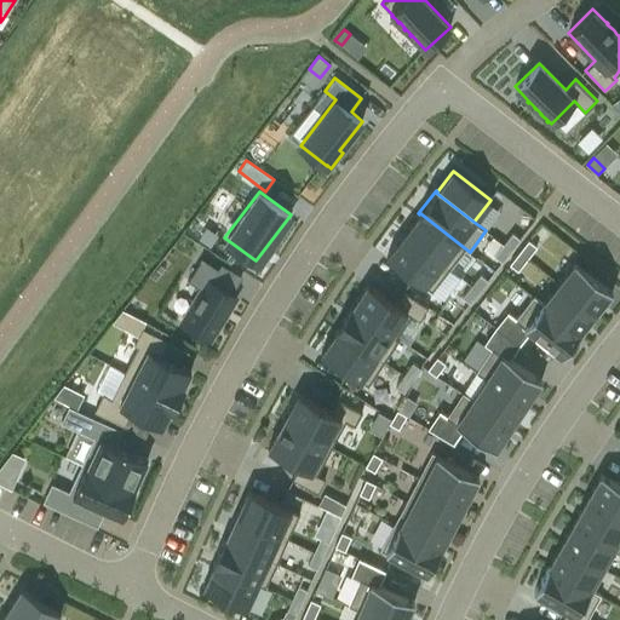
[(449,269),(465,248),(420,213),(419,214),(412,224),(412,223),(411,224),(411,225),(407,231),(406,230),(405,231),(406,233),(405,234),(449,269)]
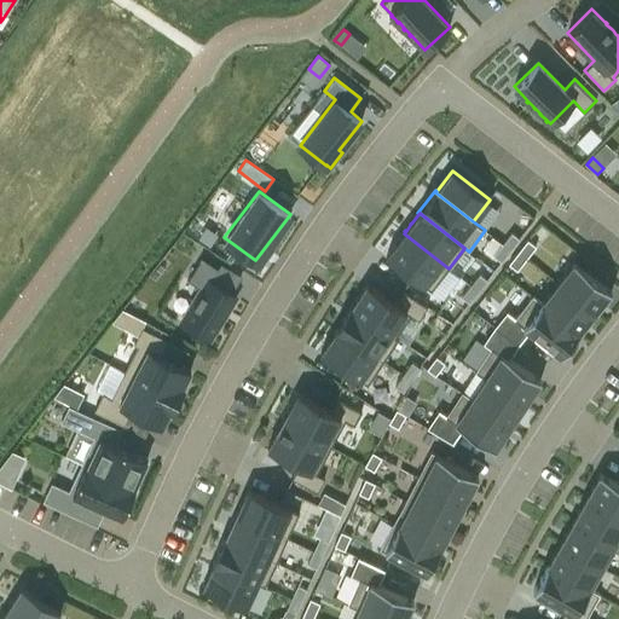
[(503,244),(510,250),(519,238),(512,232),(503,244)]
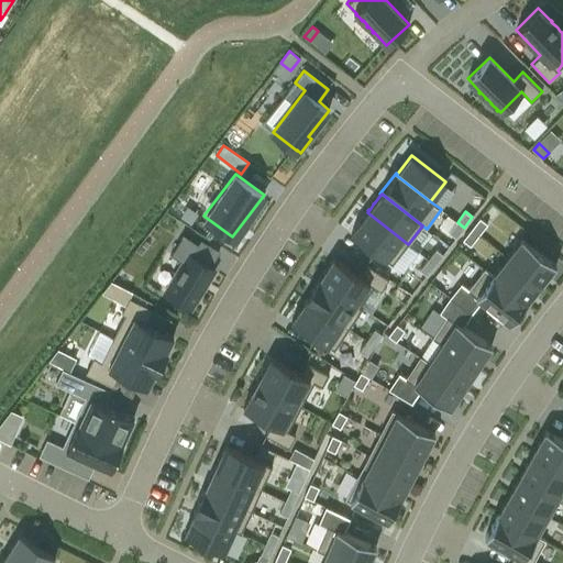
[(392,264),(408,244),(367,212),(365,214),(365,213),(364,216),(361,221),(360,220),(359,221),(360,222),(351,233),(392,264)]
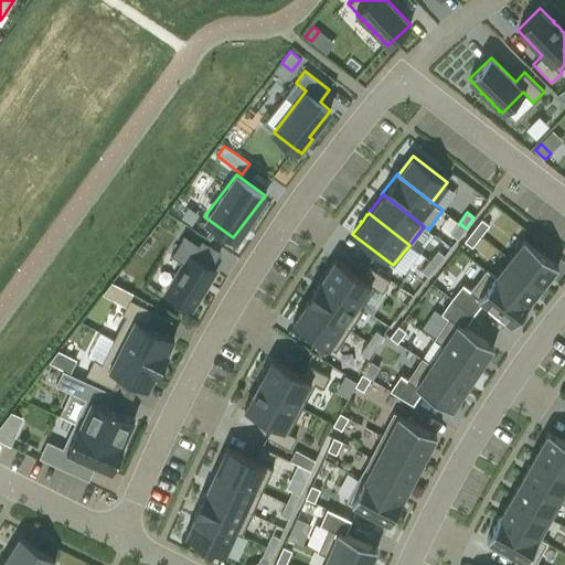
[(472,230),(480,235),(489,224),(481,219),(472,230)]
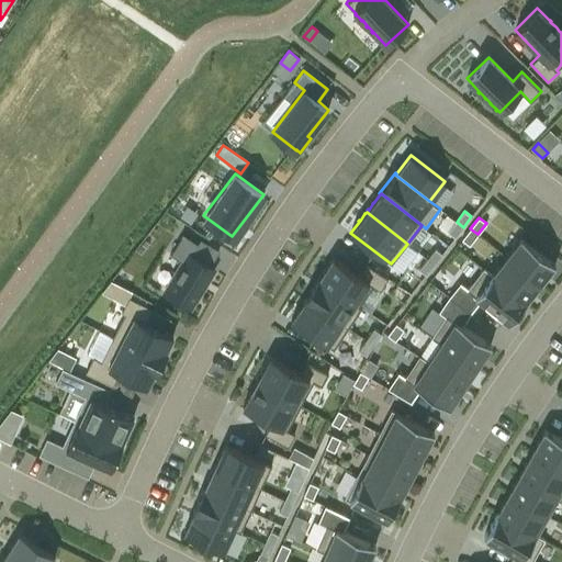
[(456,237),(463,227),(457,222),(448,232),(456,237)]
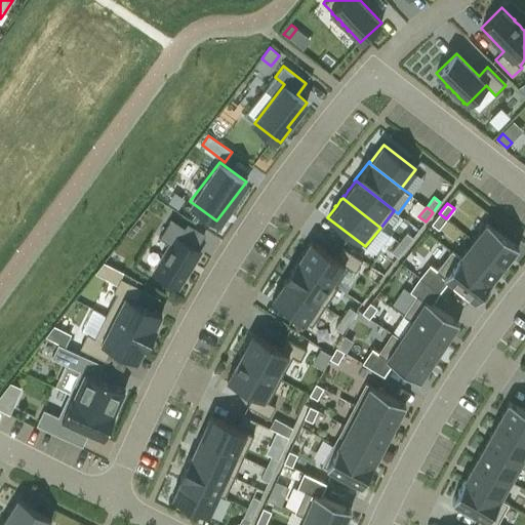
[(438,229),(446,218),(439,213),(432,224),(438,229)]
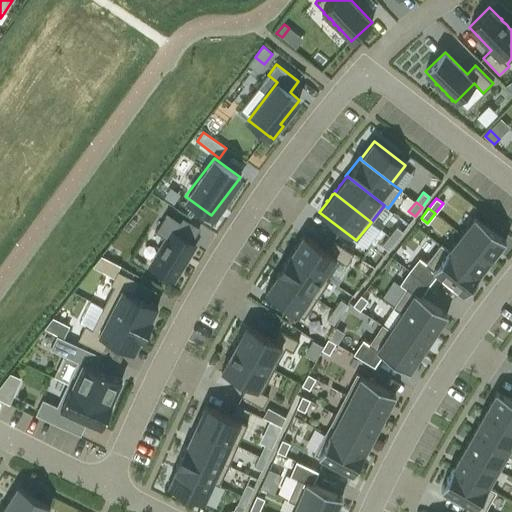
[(168,235),(150,262),(174,278),(197,242),(177,230),(184,220),(169,210),(157,228),(168,235)]
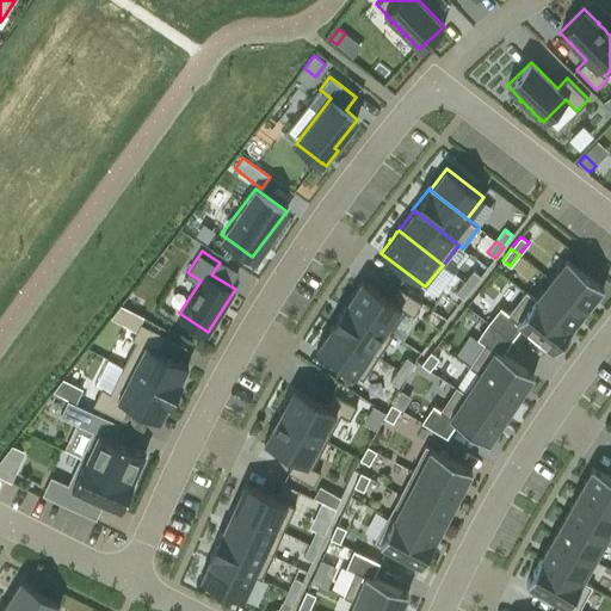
[(548,278),(587,308),(604,288),(565,257),(548,278)]
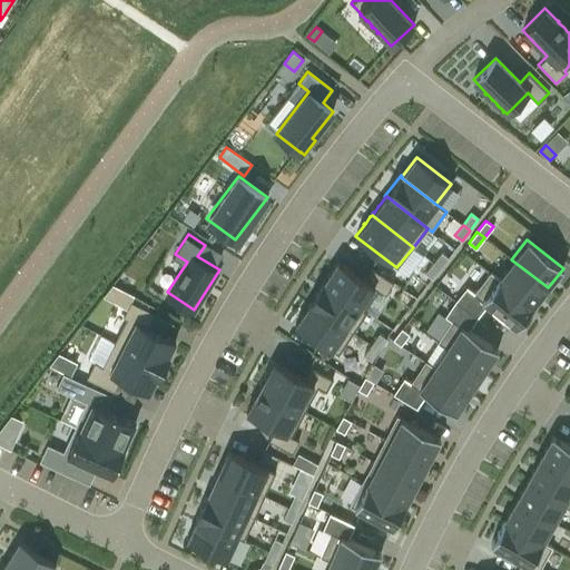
[(418,247),(404,262),(419,274),(431,259),(418,247)]
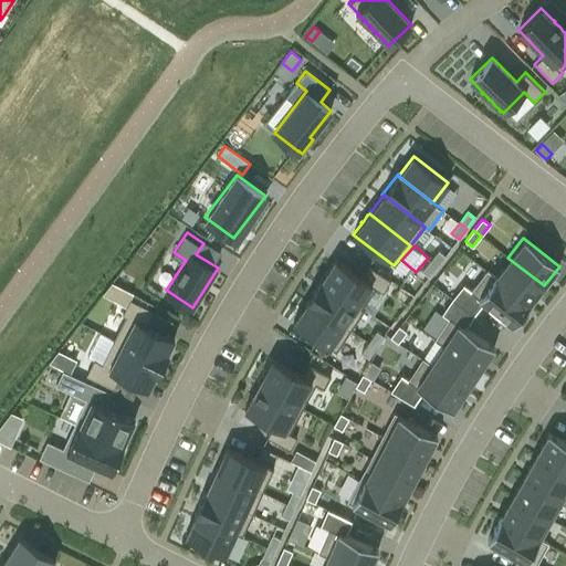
[(430,261),(438,266),(446,255),(439,250),(430,261)]
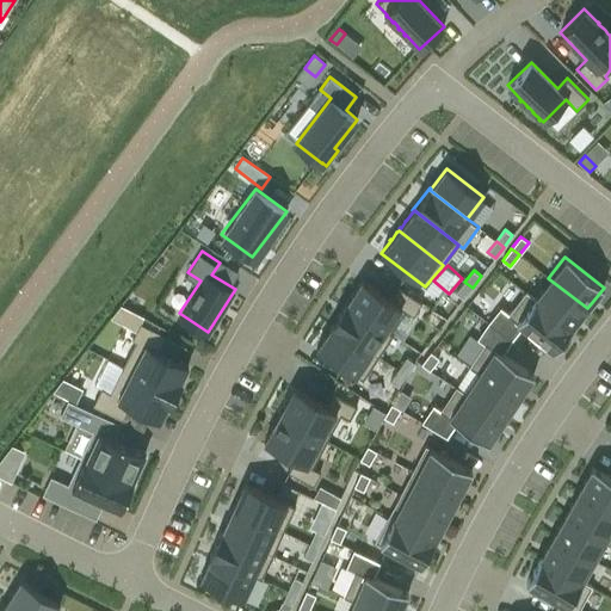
[(532,298),(571,328),(572,328),(587,308),(548,278),(534,297),(532,298)]
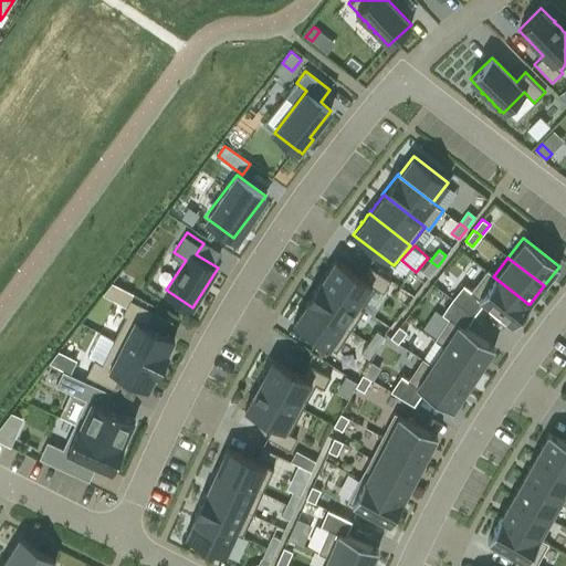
[(322,280),(321,281),(362,308),(362,307),(376,287),(383,292),(390,280),(368,265),(360,276),(335,260),(327,271),(326,271),(326,272),(323,278),(322,278),(322,279),(322,280)]
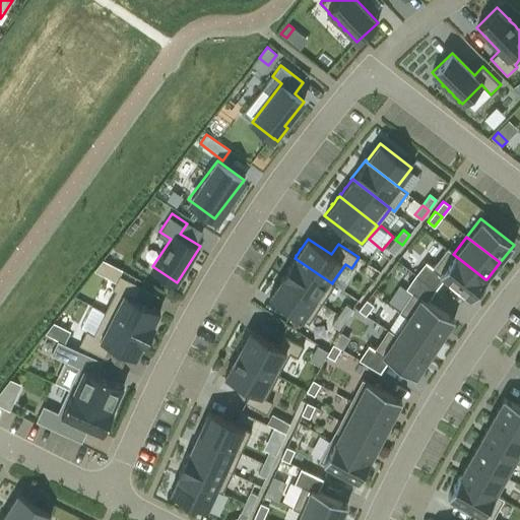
[(394,255),(402,245),(395,240),(388,249),(388,250),(394,255)]
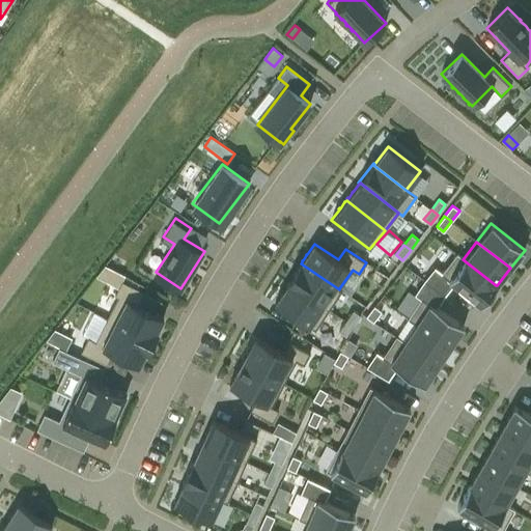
[(481,305),(496,285),(463,259),(464,258),(455,252),(441,271),(435,267),(423,280),(445,296),(454,284),(481,305)]
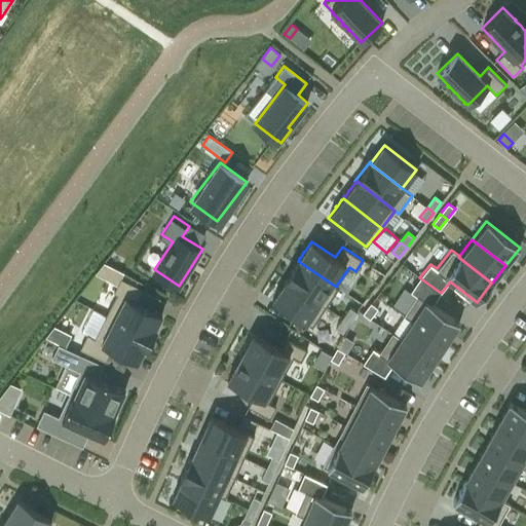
[(298,261),(298,260),(285,280),(286,280),(326,306),(338,288),(336,286),(336,287),(298,261)]
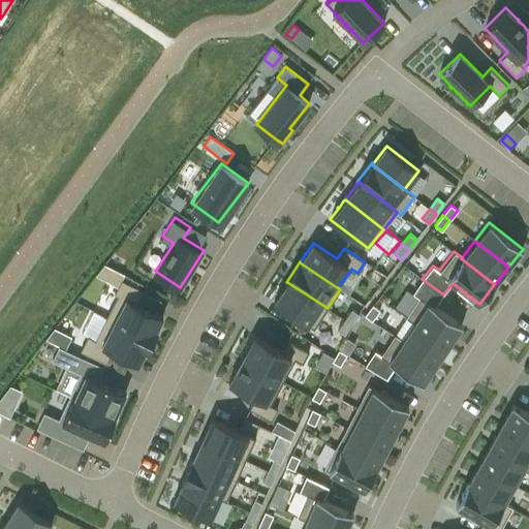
[(121,273),(116,270),(110,281),(115,283),(121,273)]
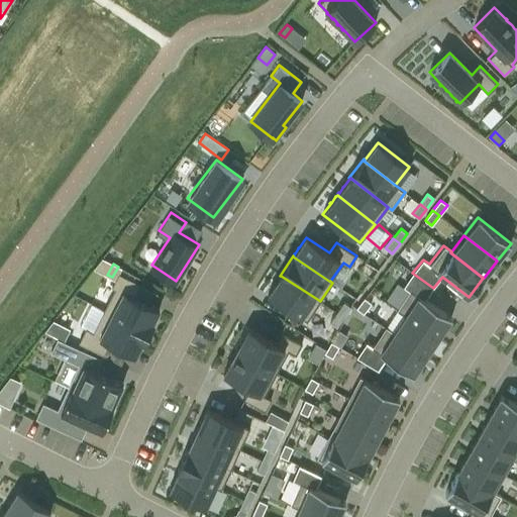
[(397,309),(405,315),(438,337),(451,317),(425,299),(433,288),(412,273),(403,287),(410,290),(397,309)]
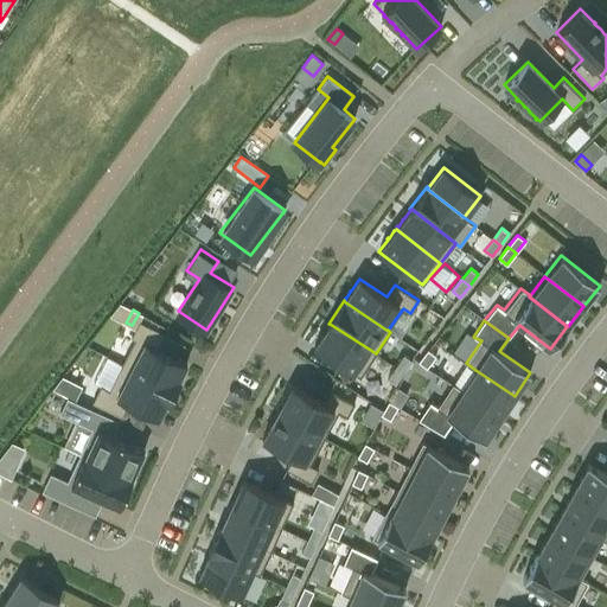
[(135,339),(122,364),(174,391),(181,379),(179,378),(187,363),(178,358),(158,349),(165,334),(139,321),(135,328),(132,337),(135,339)]
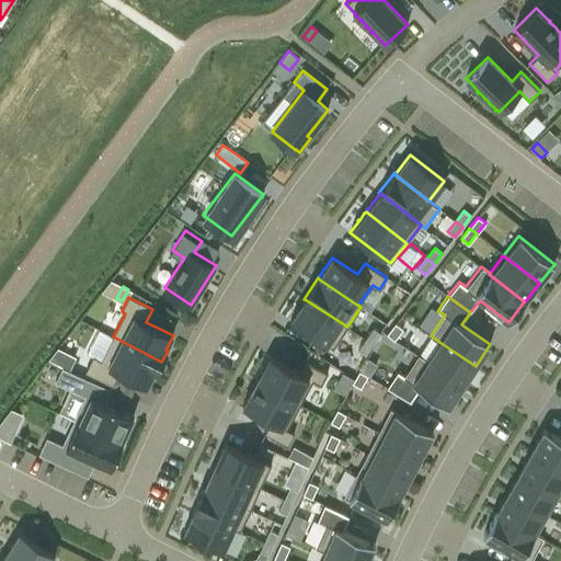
[(333,348),(347,327),(305,299),(304,300),(302,300),(301,301),(302,302),(299,308),(298,307),(297,308),(298,309),(290,320),(333,348)]
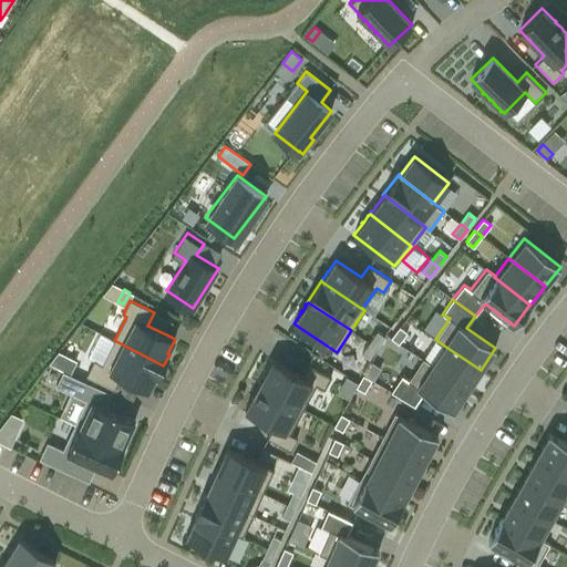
[(391,338),(399,343),(408,332),(400,327),(391,338)]
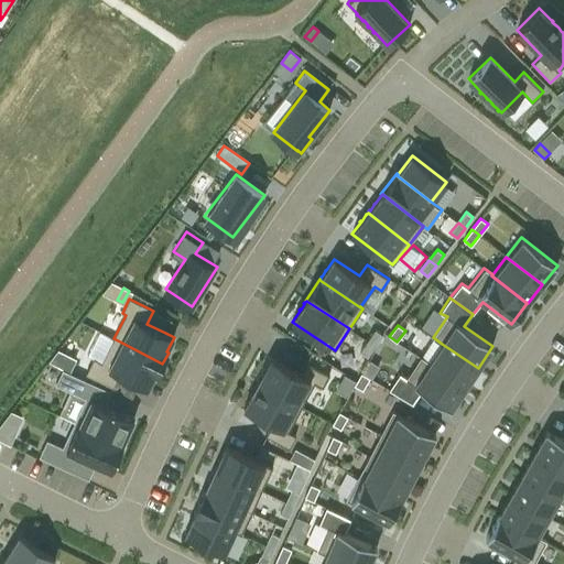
[(375,329),(368,340),(375,346),(382,335),(376,331),(375,329)]
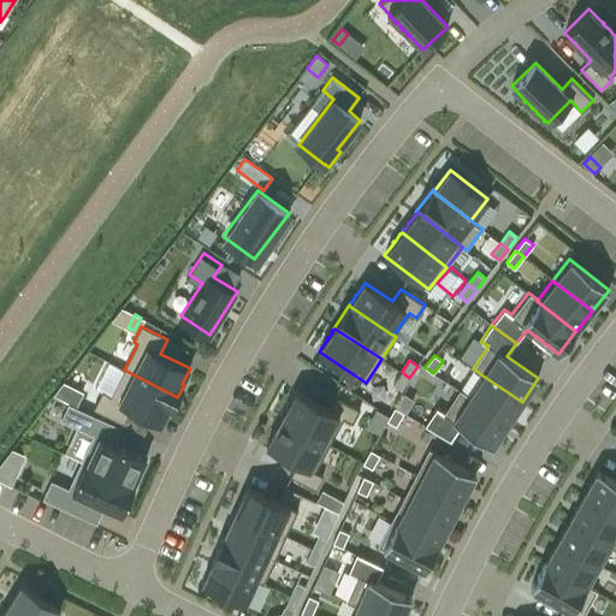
[(177,397),(124,369),(111,396),(102,391),(94,407),(124,422),(131,409),(152,419),(161,424),(169,409),(171,410),(177,397)]
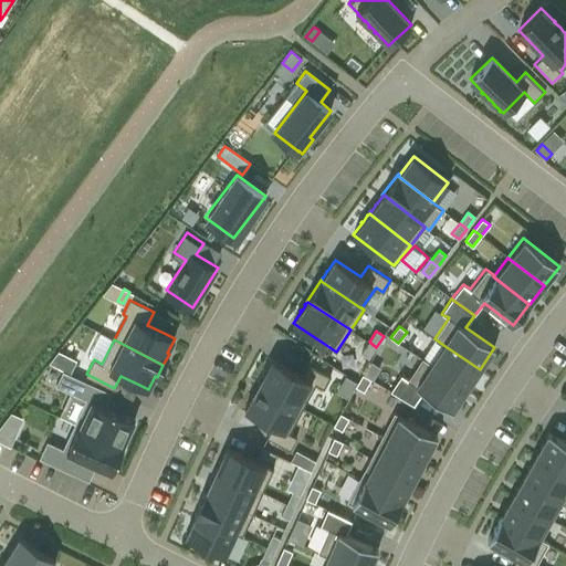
[(369,342),(362,353),(369,358),(376,347),(369,342)]
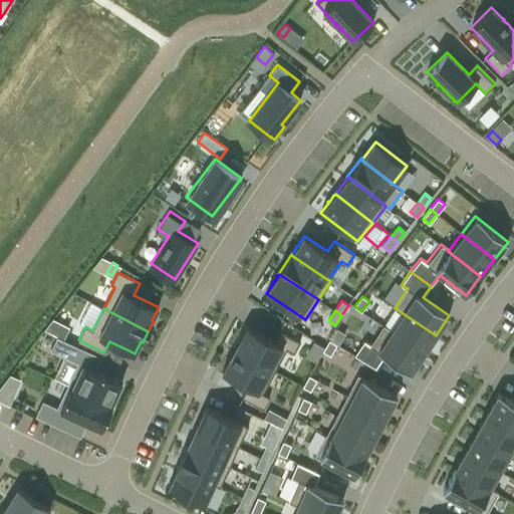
[(391,331),(424,353),(436,335),(403,313),(392,329),(391,331)]
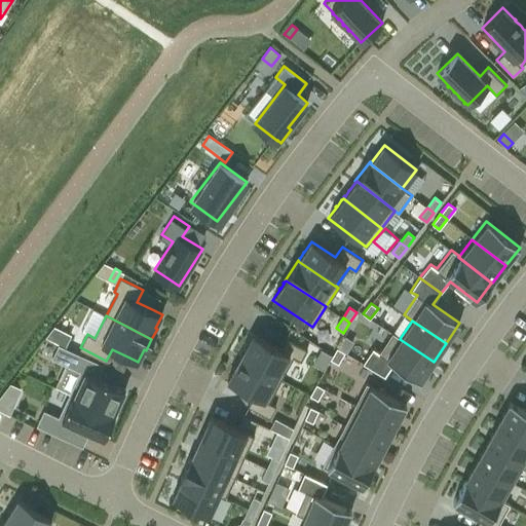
[(68,335),(53,328),(48,338),(64,345),(68,335)]
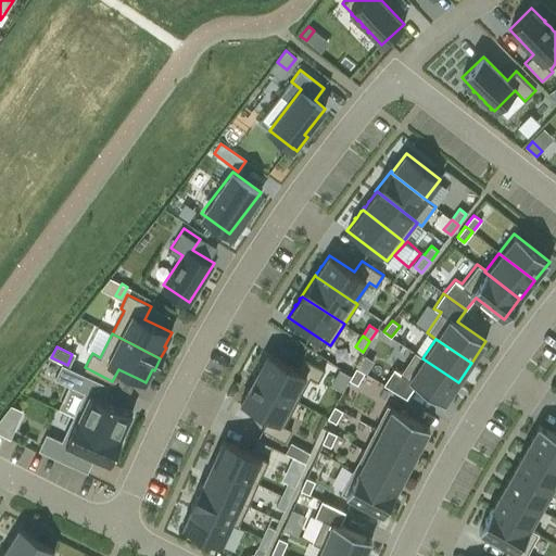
[(444,403),(458,382),(422,358),(424,356),(415,351),(401,371),(394,367),(383,383),(406,399),(416,384),(444,403)]
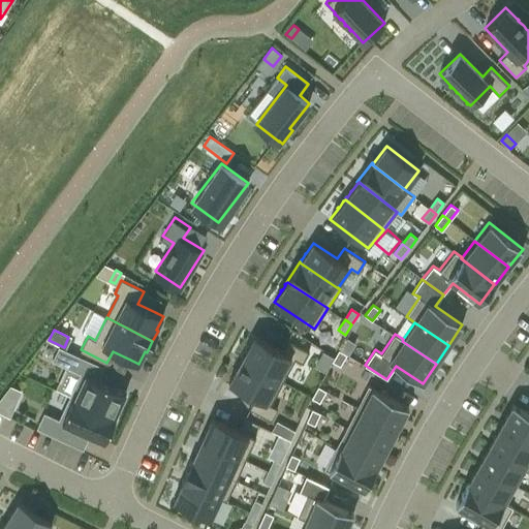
[(348,350),(354,339),(347,335),(341,346),(348,350)]
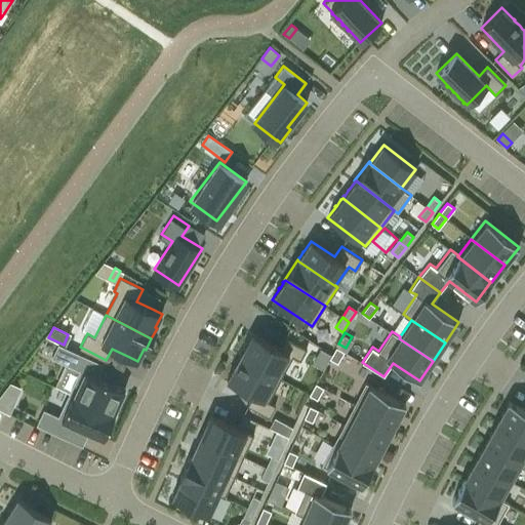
[(241,354),(240,357),(281,378),(292,357),(300,361),(307,349),(284,336),(278,347),(252,333),(245,347),(244,346),(244,347),(244,348),(241,353),(240,354),(241,354)]
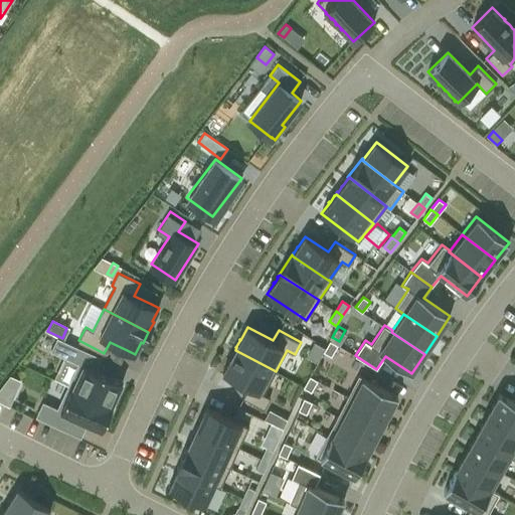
[(56,337),(50,351),(77,363),(67,385),(112,405),(112,404),(123,381),(96,369),(102,357),(56,337)]
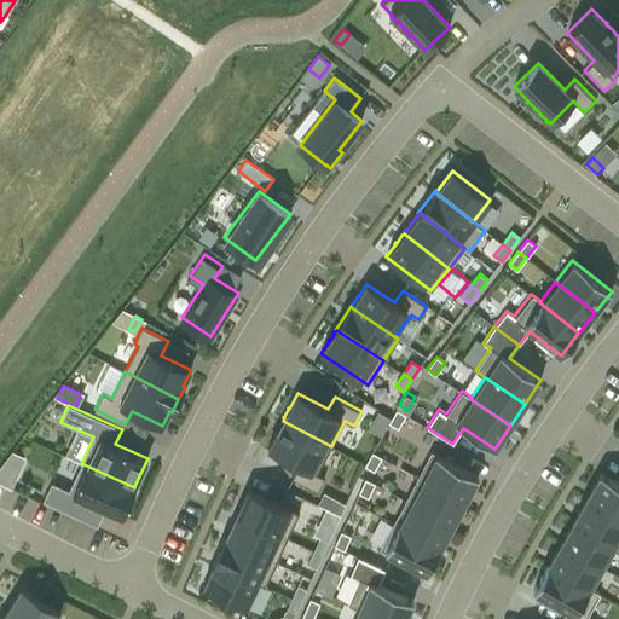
[(398,428),(405,415),(397,410),(388,423),(398,428)]
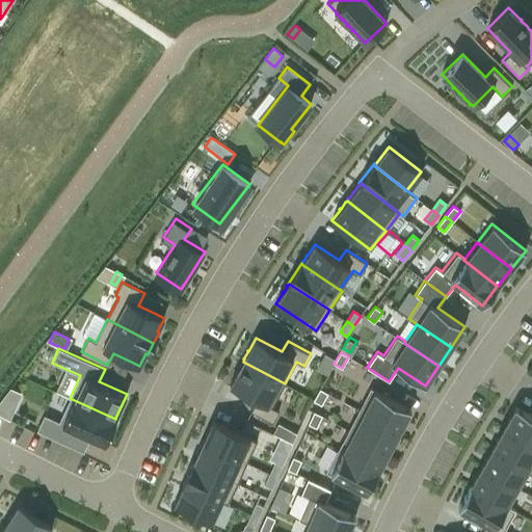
[(285,383),(243,362),(241,364),(241,363),(240,364),(241,365),(238,370),(237,370),(236,371),(237,372),(230,386),(257,399),(250,410),(272,422),(278,410),(271,407),(285,383)]
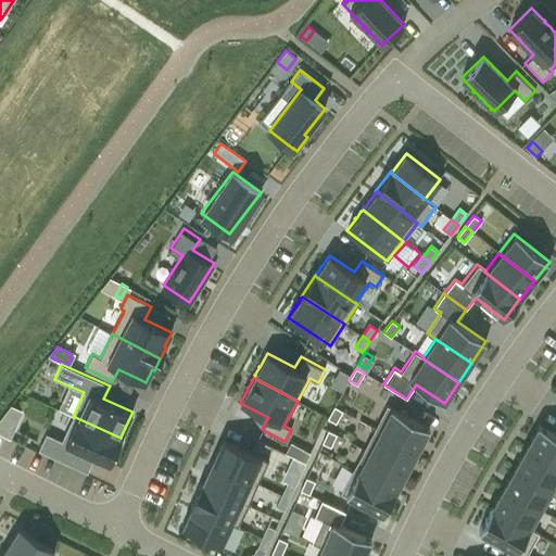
[(382,403),(370,426),(417,451),(429,428),(382,403)]
